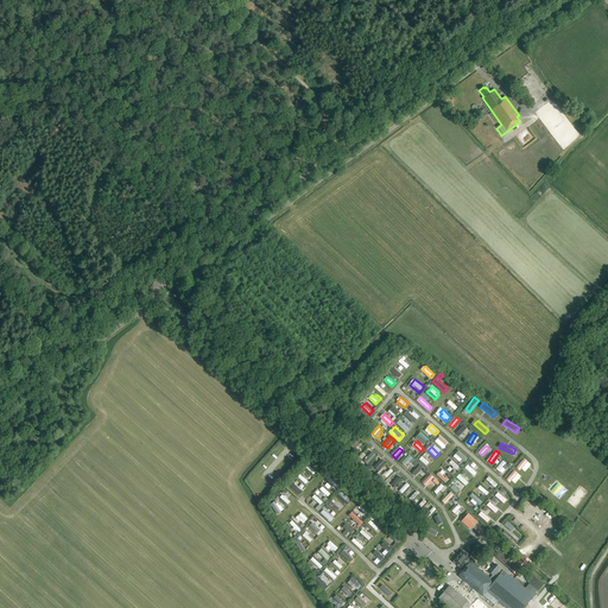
[(369,464),(378,455),(374,451),(365,461),(369,464)]
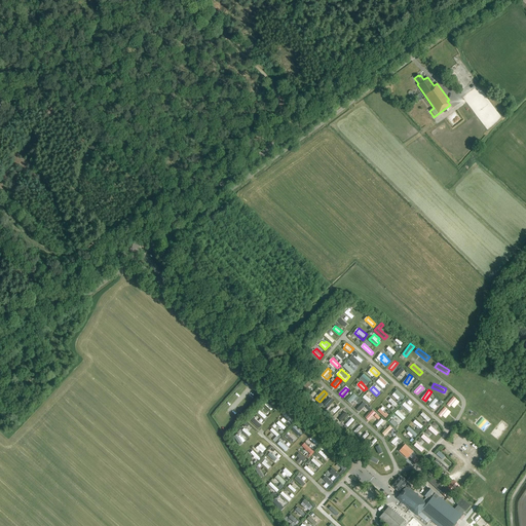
[(350,403),(358,396),(354,392),(352,395),(350,392),(348,395),(351,397),(348,400),(350,403)]
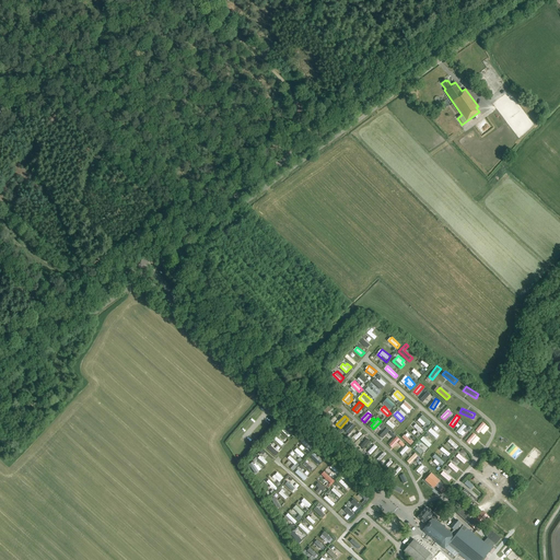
[(394,429),(396,426),(389,420),(386,423),(394,429)]
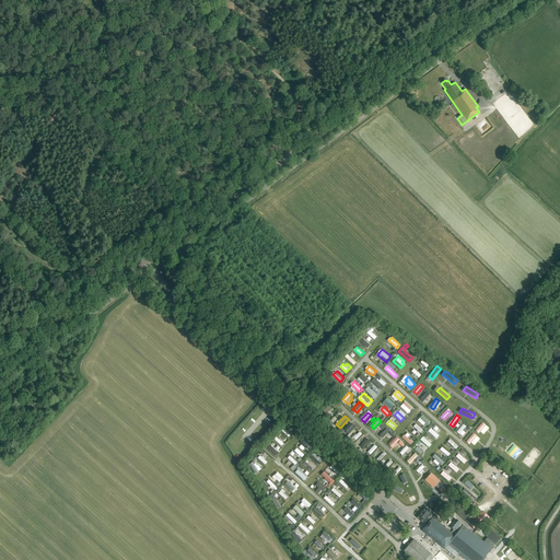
[(348,433),(356,427),(353,422),(345,430),(348,433)]
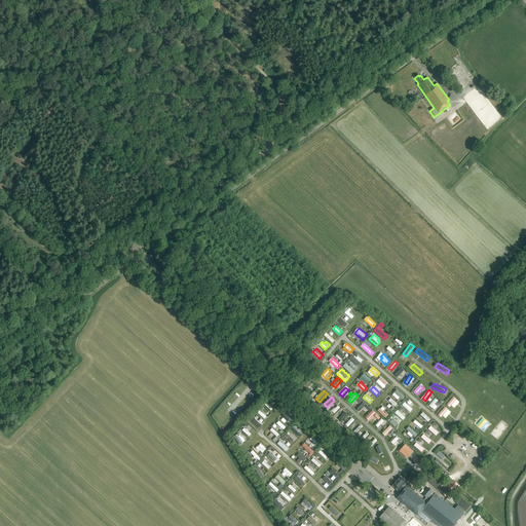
[(449,408),(456,400),(453,397),(446,405),(449,408)]
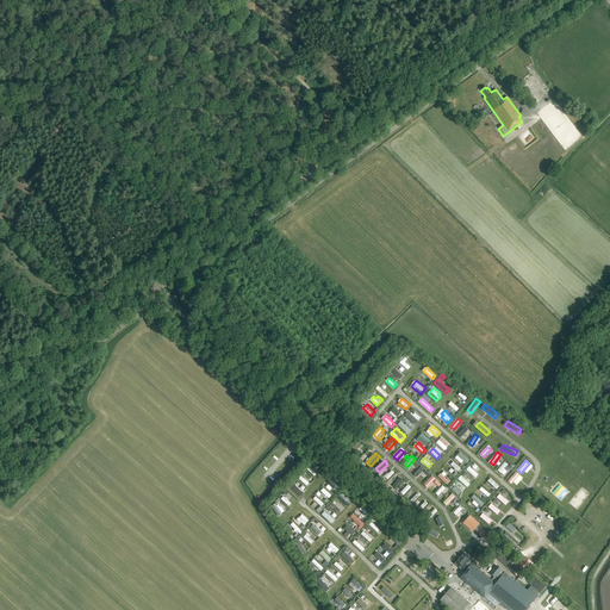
[(498,470),(502,473),(509,464),(506,461),(498,470)]
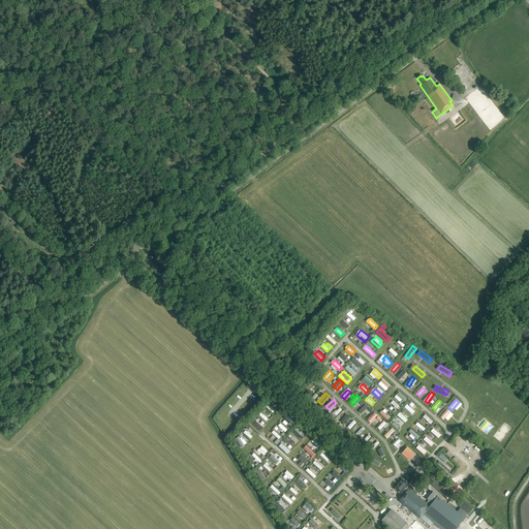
[(273,413),(276,410),(270,404),(267,406),(273,413)]
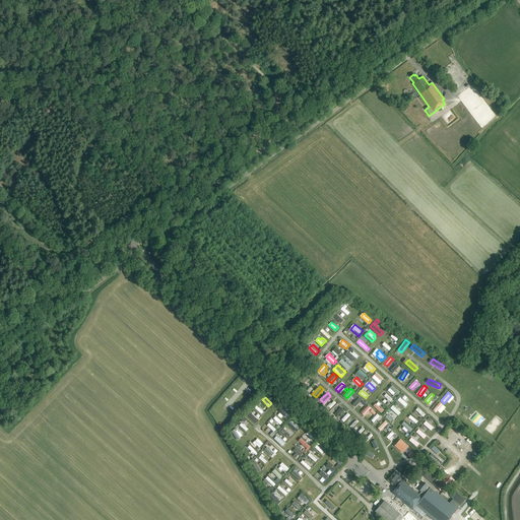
[(356,407),(363,399),(361,397),(353,404),(356,407)]
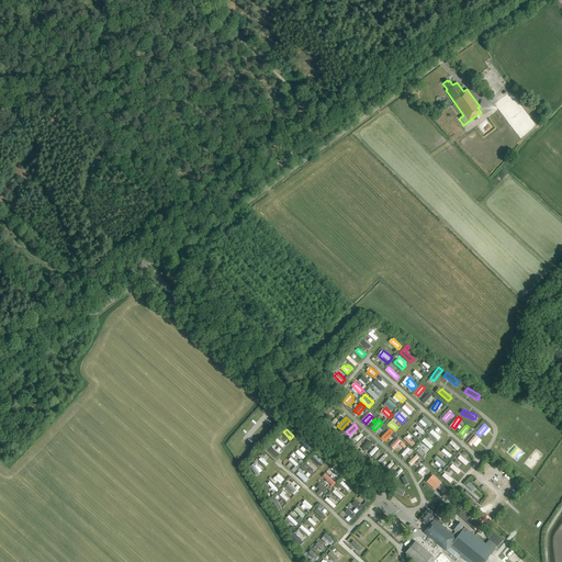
[(430,433),(439,440),(442,437),(434,429),(430,433)]
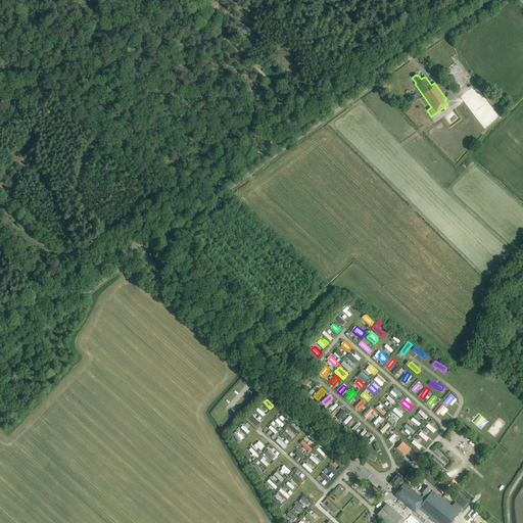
[(444,408),(441,405),(435,413),(438,415),(444,408)]
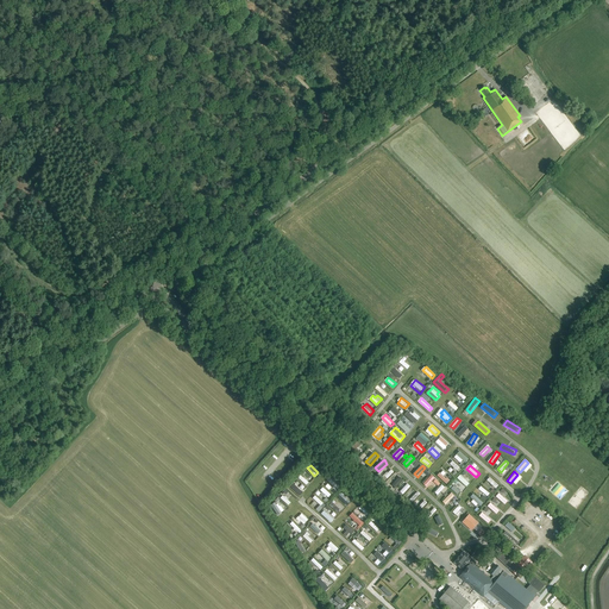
[(301,475),(299,477),(307,485),(309,482),(301,475)]
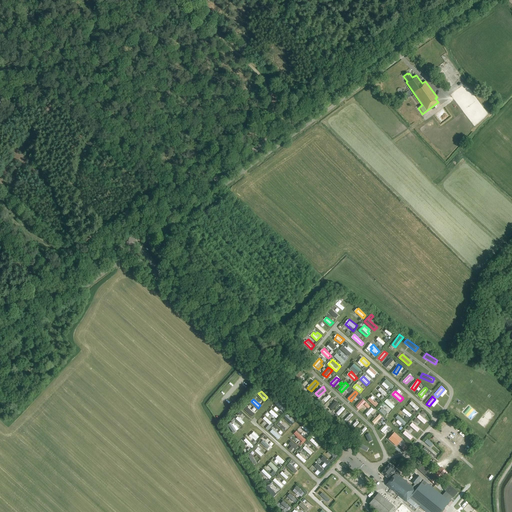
[(360,409),(367,402),(363,399),(356,406),(360,409)]
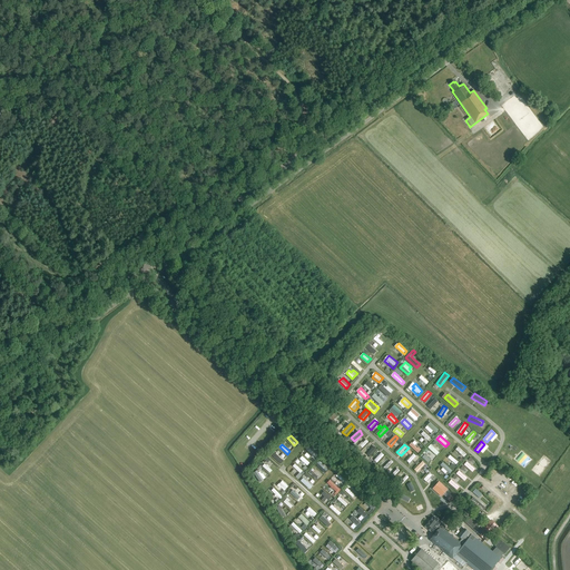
[(432,444),(429,446),(436,453),(439,450),(432,444)]
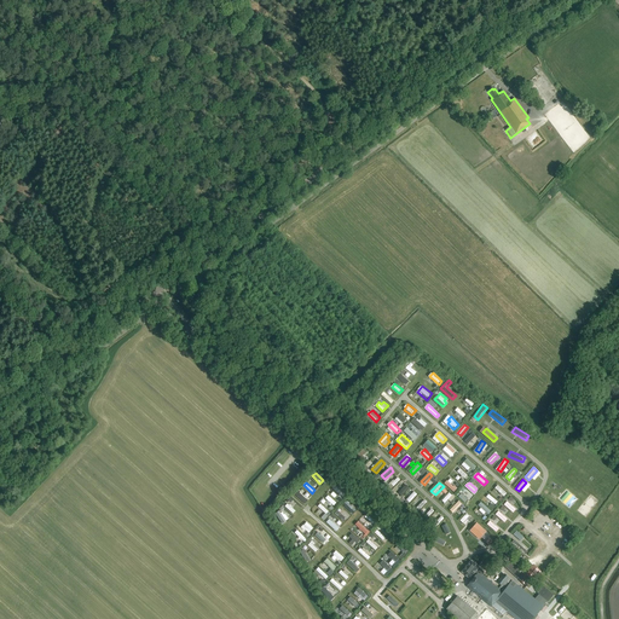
[(403,496),(411,487),(408,484),(399,492),(403,496)]
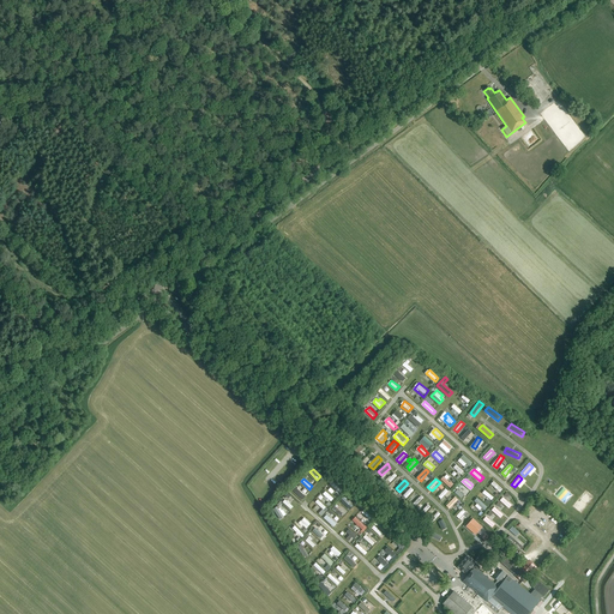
[(331,485),(342,494),(345,489),(333,481),(331,485)]
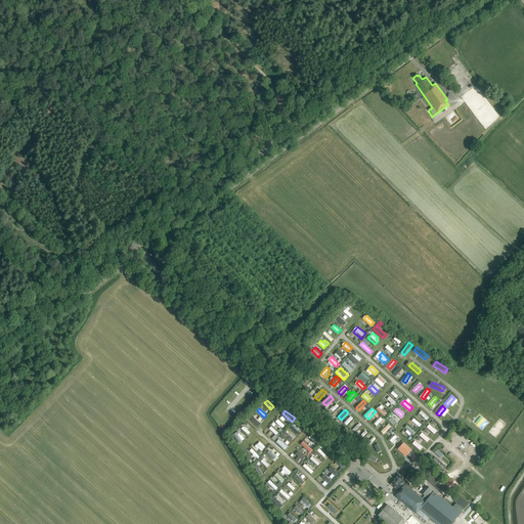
[(259,427),(262,424),(253,416),(250,419),(259,427)]
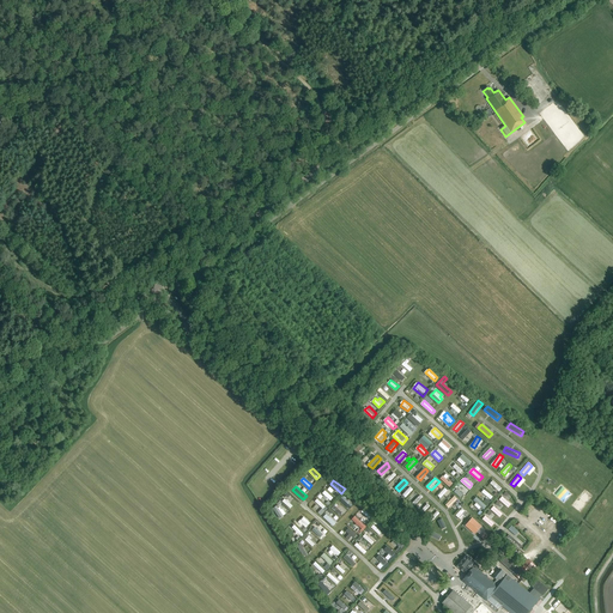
[(462,496),(465,492),(456,486),(453,490),(462,496)]
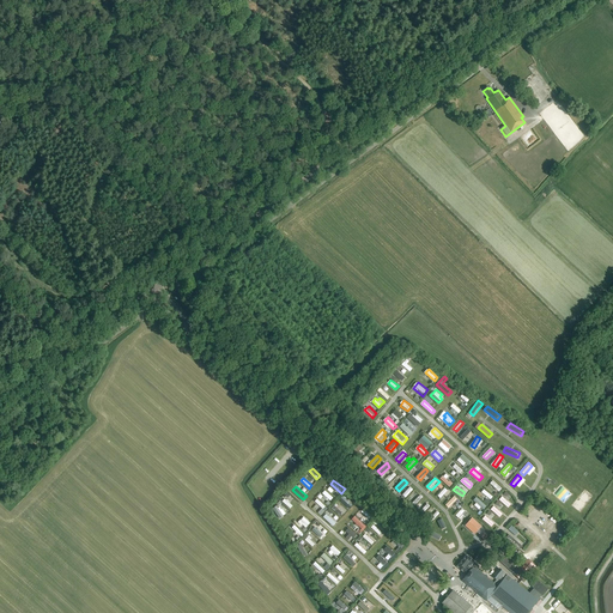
[(411,487),(404,495),(407,498),(414,490),(411,487)]
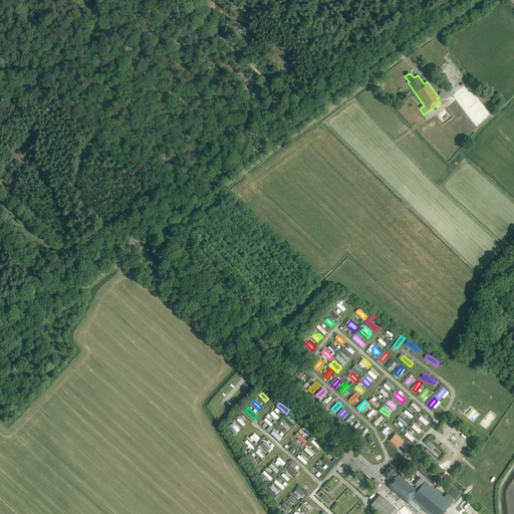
[(370,418),(372,415),(375,417),(378,413),(373,409),(367,416),(370,418)]
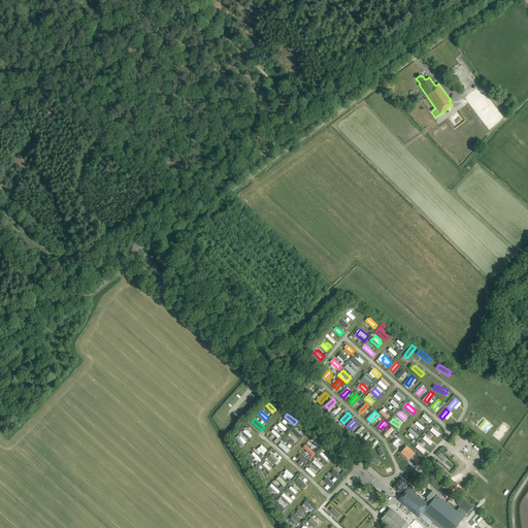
[(424,430),(426,427),(418,421),(416,424),(424,430)]
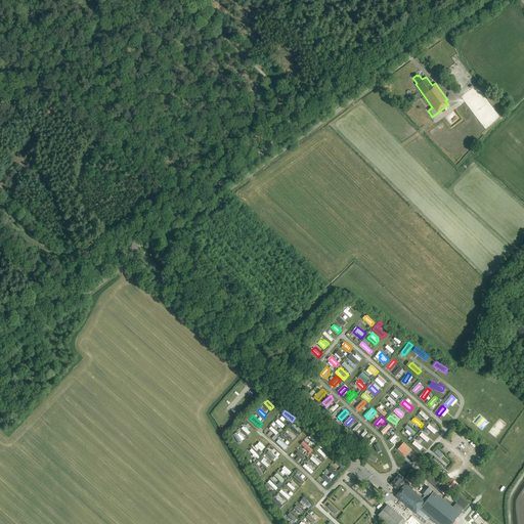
[(284,428),(286,426),(278,419),(276,422),(284,428)]
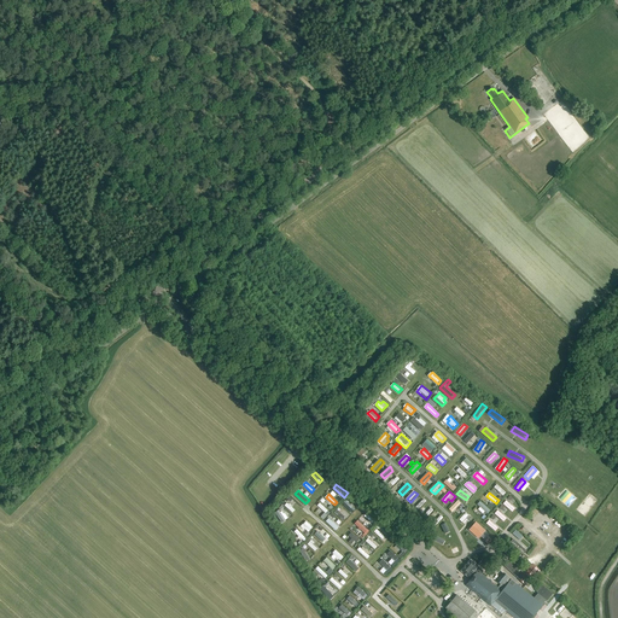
[(417,506),(419,509),(427,501),(425,499),(417,506)]
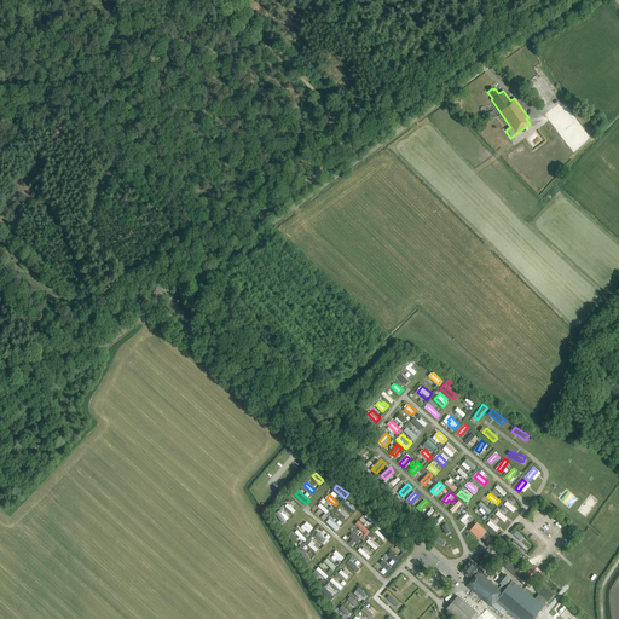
[(347,501),(343,504),(354,514),(357,510),(347,501)]
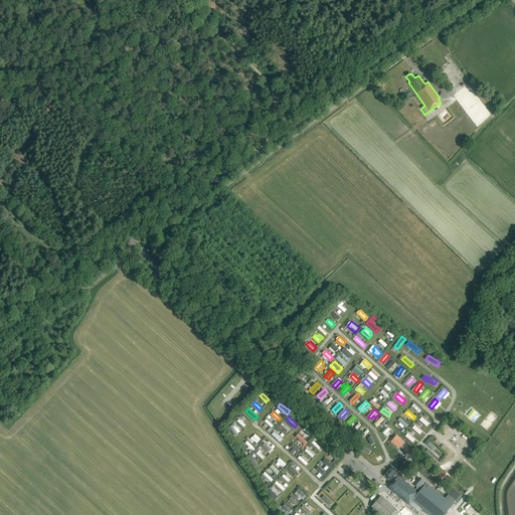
[(381,416),(375,424),(378,426),(383,418),(381,416)]
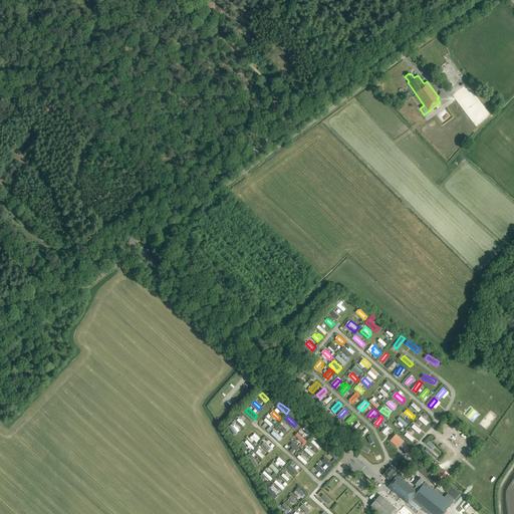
[(403,424),(402,425),(405,429),(409,424),(401,417),(399,420),(403,424)]
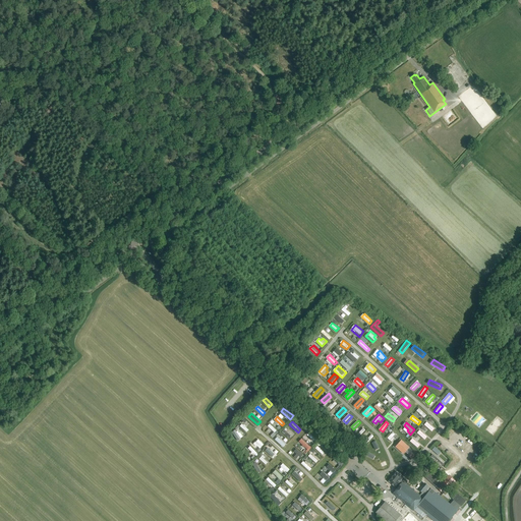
[(435,429),(426,422),(423,425),(431,432),(435,429)]
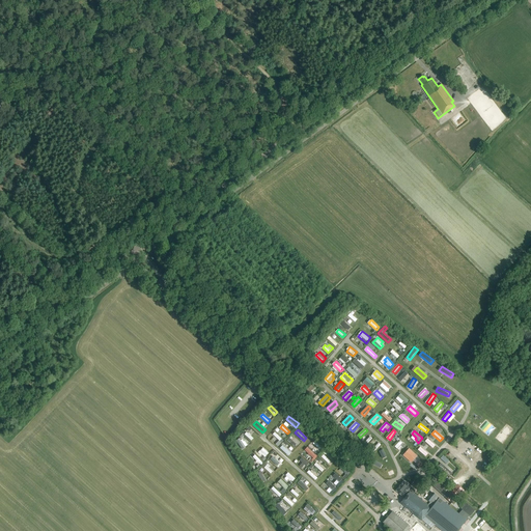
[(252,441),(255,438),(248,431),(245,435),(252,441)]
